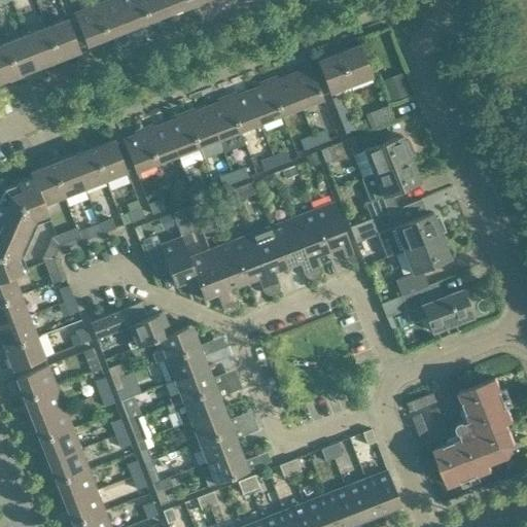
[(129,29),(116,0),(107,0),(95,5),(108,40),(113,38),(112,35),(129,29)]
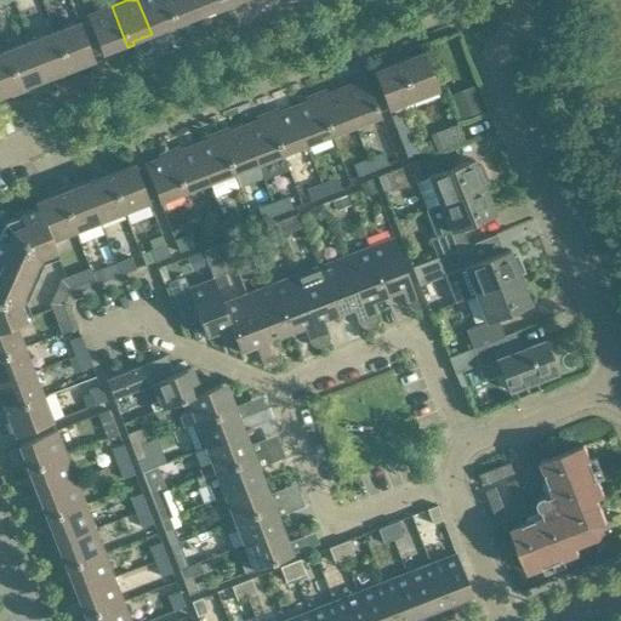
[(177,28),(165,0),(137,0),(152,34),(170,27),(171,30),(177,28)]
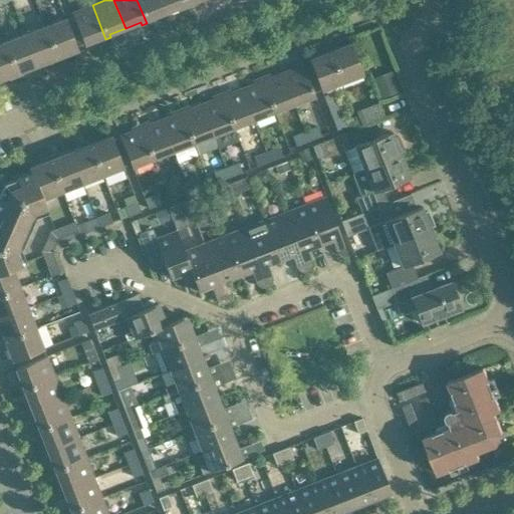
[(166,12),(161,0),(137,0),(147,23),(151,21),(150,19),(166,12)]
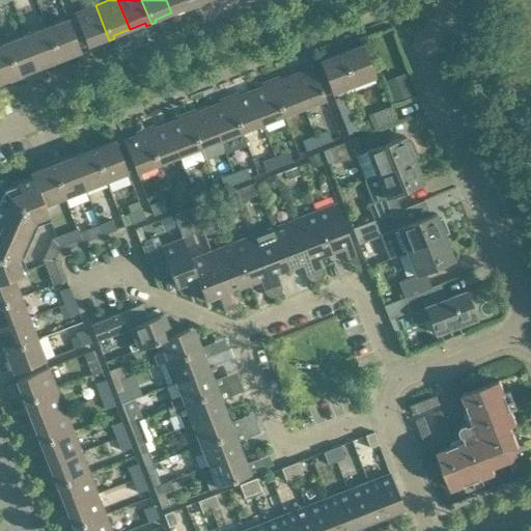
[(193,7),(190,0),(166,0),(171,12),(187,6),(188,9),(193,7)]
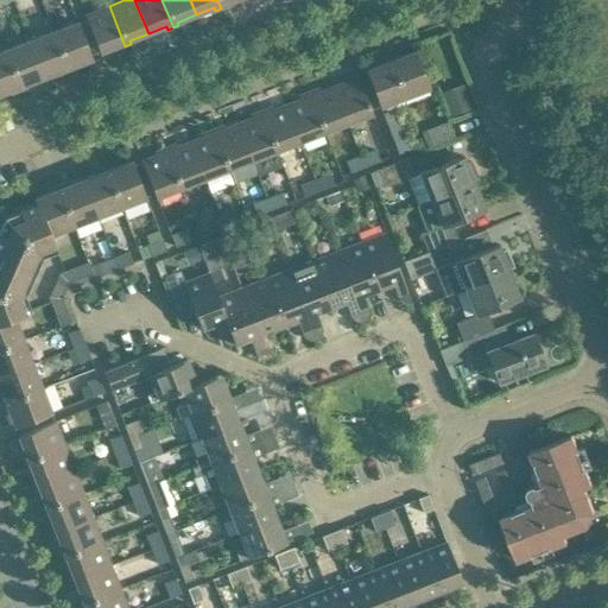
[(125,46),(109,6),(84,16),(100,52),(119,45),(120,48),(125,46)]
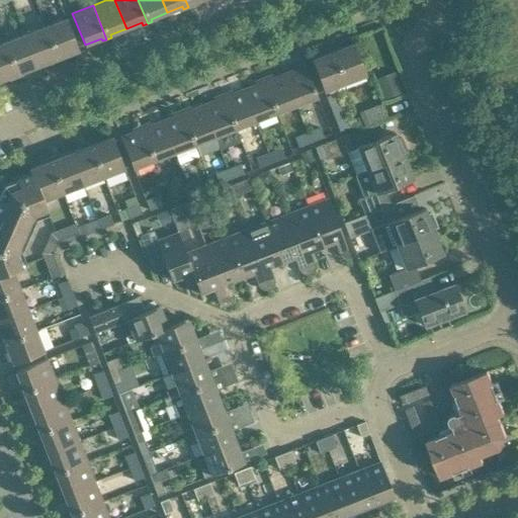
[(66,18),(45,26),(59,61),(63,59),(62,57),(78,50),(66,18)]
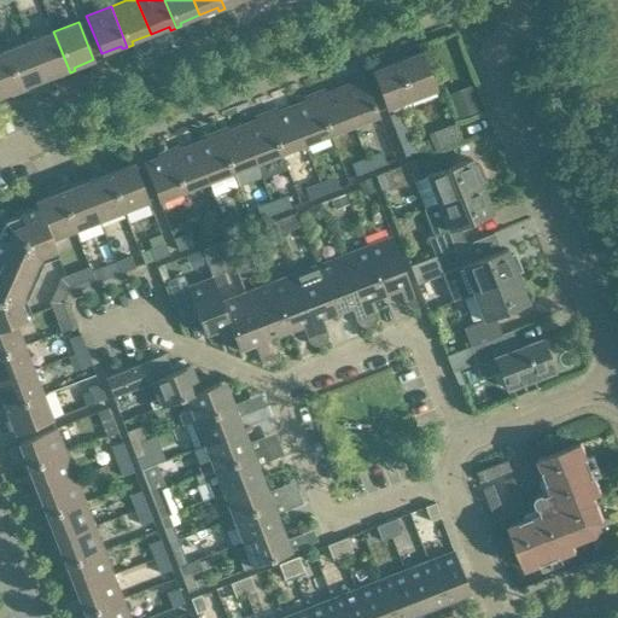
[(70,73),(53,31),(29,41),(44,79),(63,71),(64,75),(70,73)]
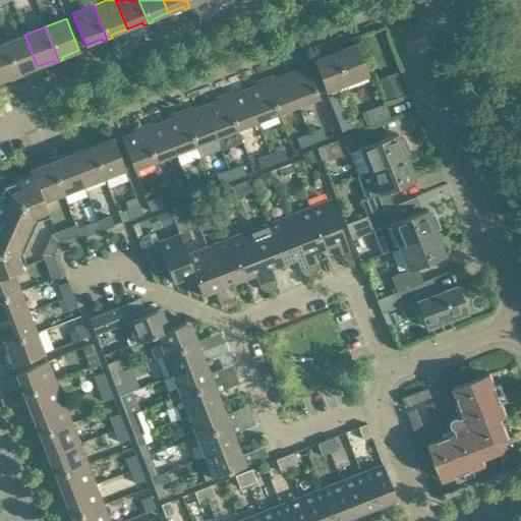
[(37,66),(24,35),(21,36),(18,29),(1,35),(4,43),(17,77),(22,75),(21,72),(37,66)]
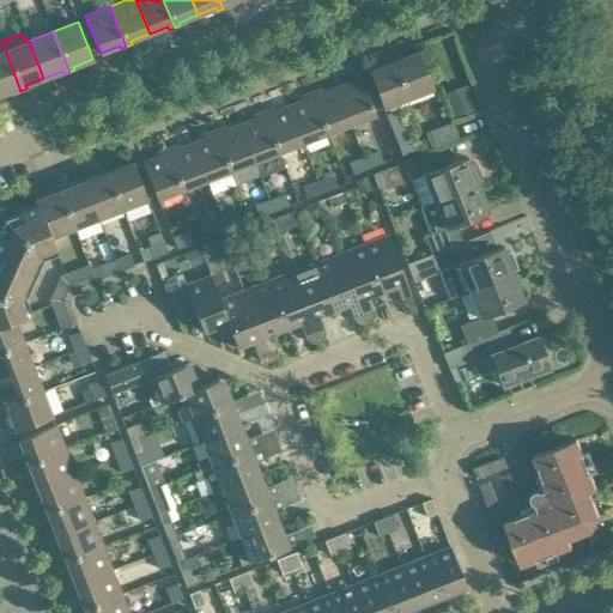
[(20,91),(5,50),(0,52),(0,95),(14,90),(16,92),(20,91)]
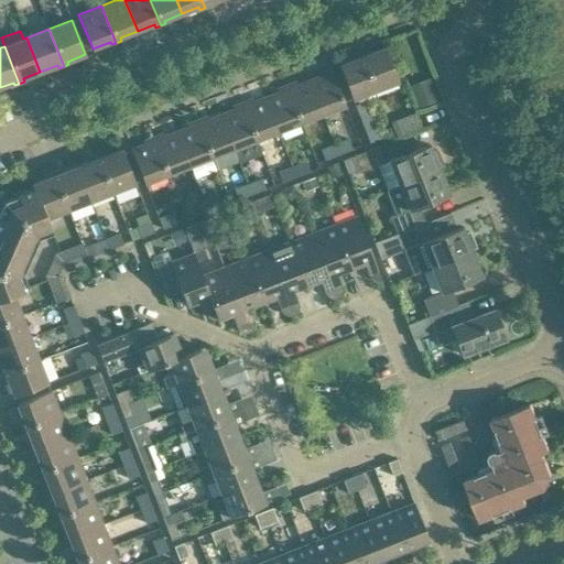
[(398,82),(384,46),(371,52),(370,47),(337,61),(353,99),(398,82)]
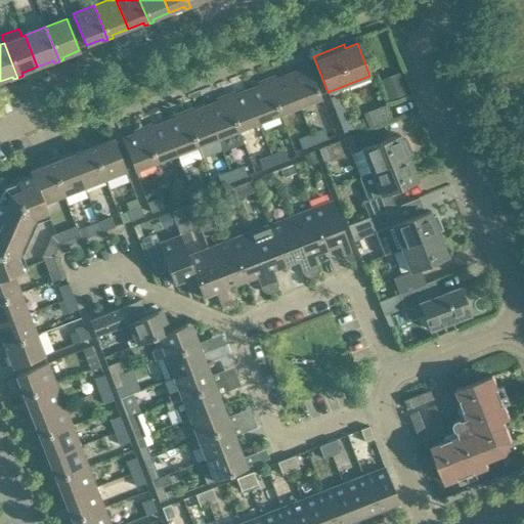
[(303,68),(287,74),(300,106),(320,97),(307,62),(302,64),(303,68)]
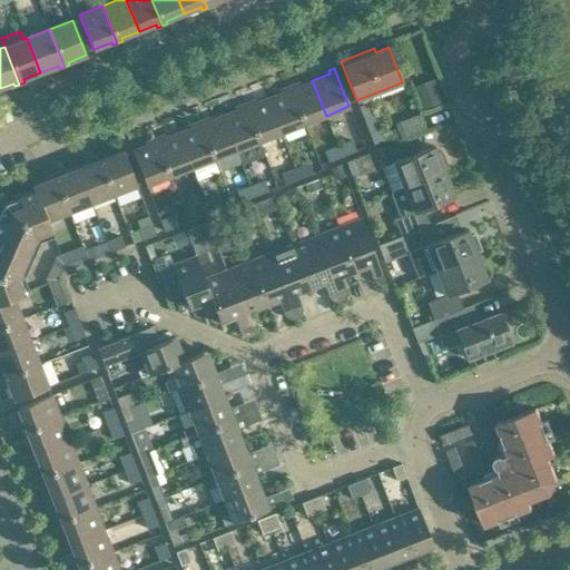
[(326,116),(312,80),(295,87),(294,85),(290,86),(304,124),(326,116)]
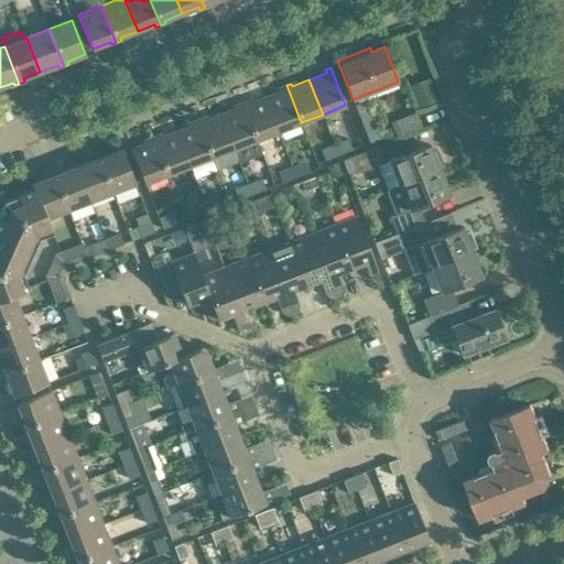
[(447,106),(440,80),(416,88),(425,112),(447,106)]
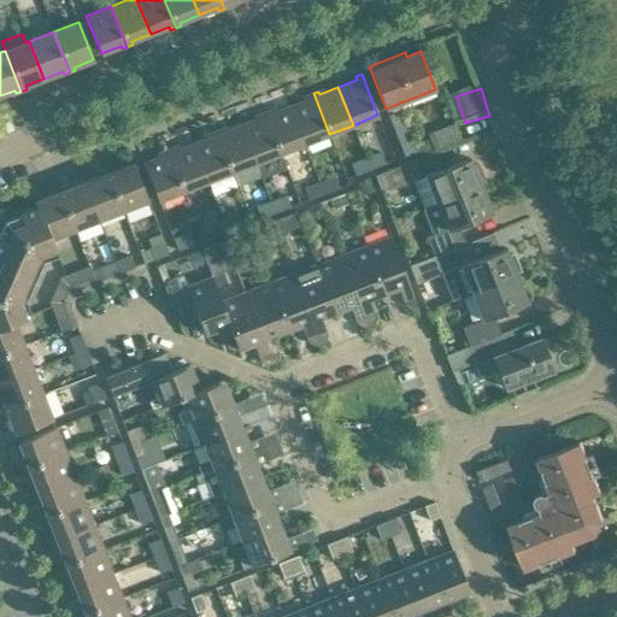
[(329,134),(313,93),(307,95),(309,99),(289,106),(304,144),(329,134)]
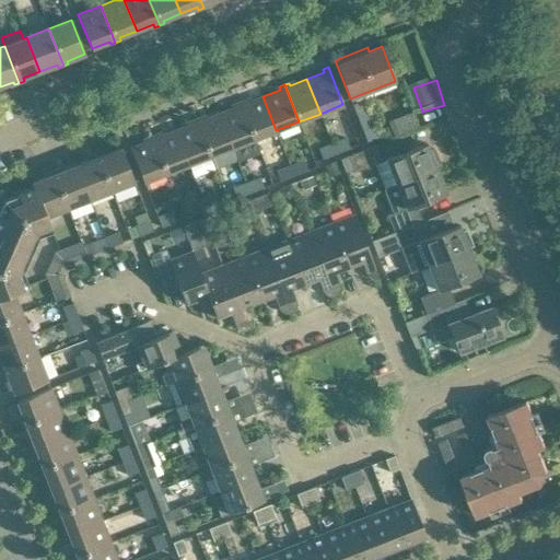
[(276,130),(263,96),(246,103),(244,100),(240,102),(254,139),(276,130)]
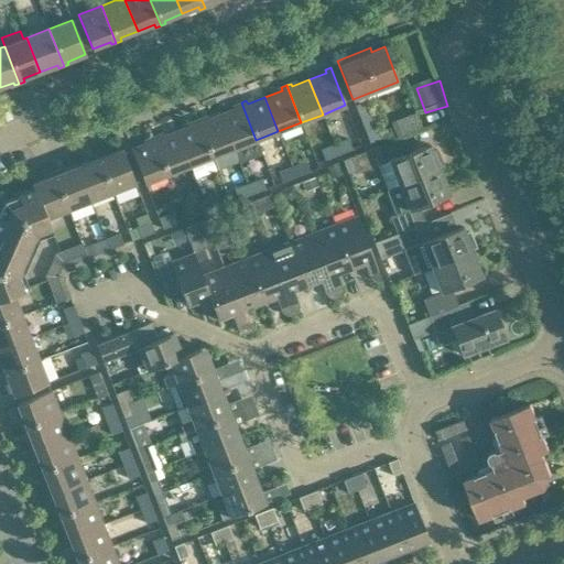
[(256,140),(241,102),(237,105),(238,107),(220,114),(234,149),(256,140)]
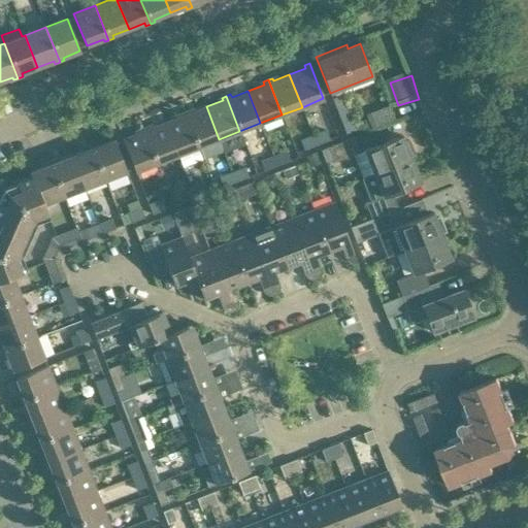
[(350,117),(344,104),(335,107),(340,121),(350,117)]
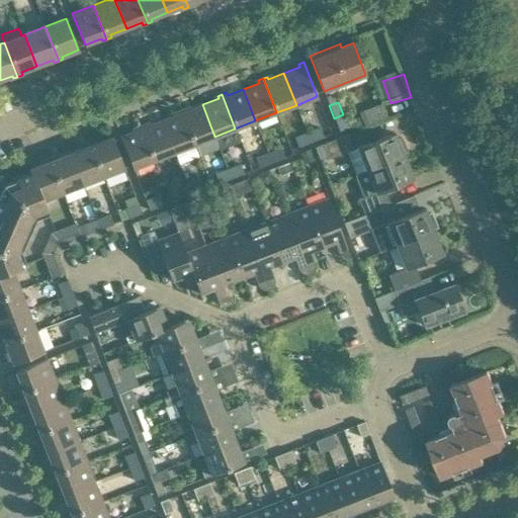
[(214,137),(202,104),(186,111),(185,108),(181,110),(194,145),(214,137)]
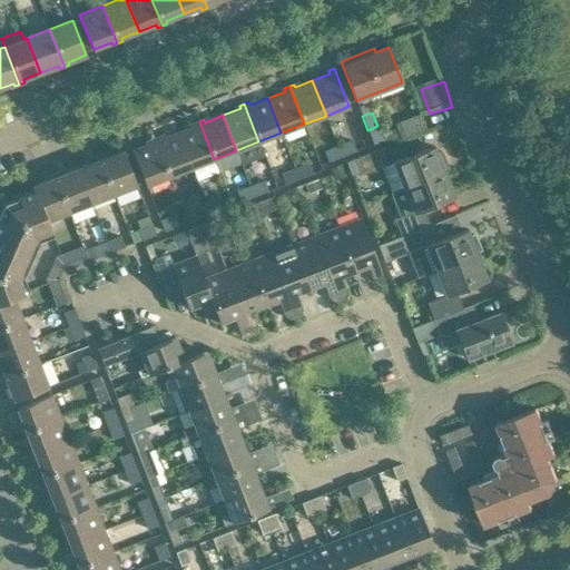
[(214,159),(199,121),(194,123),(195,126),(178,133),(192,167),(212,159),(214,159)]
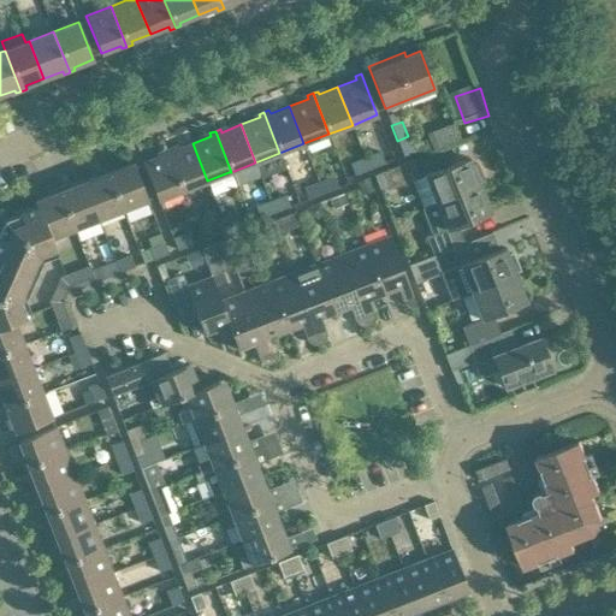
[(414,152),(408,136),(397,141),(403,155),(414,152)]
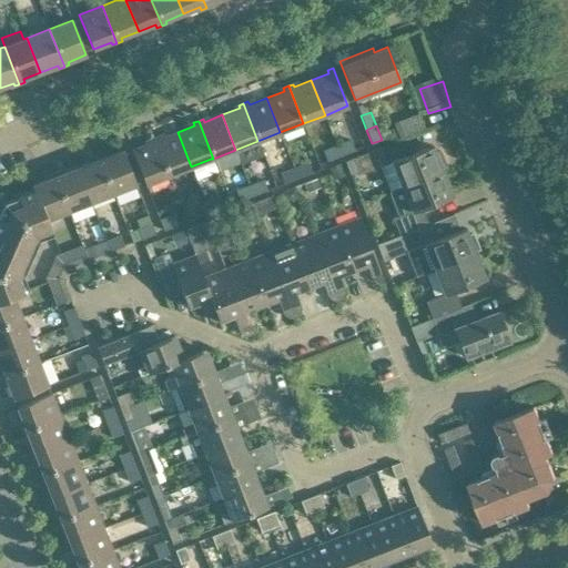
[(191,166),(178,132),(160,139),(159,137),(154,138),(169,175),(191,166)]
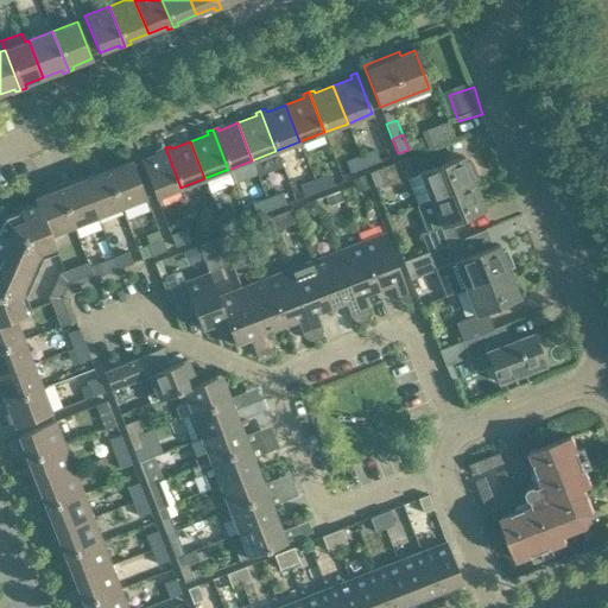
[(181,188),(165,147),(159,150),(160,153),(141,160),(156,197),(181,188)]
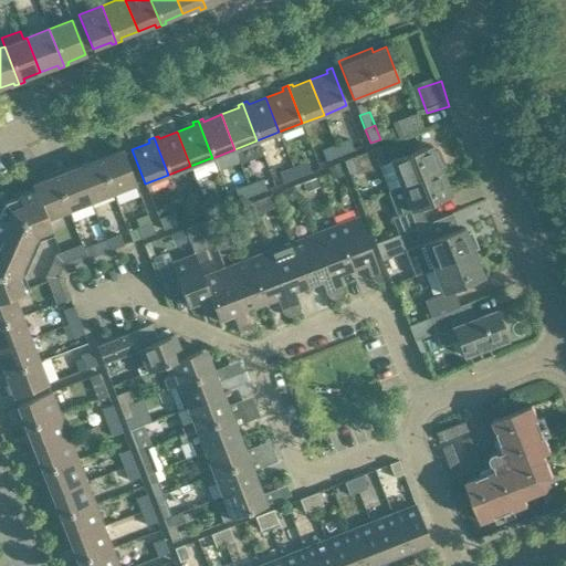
[(349,139),(335,145),(339,155),(353,149),(349,139)]
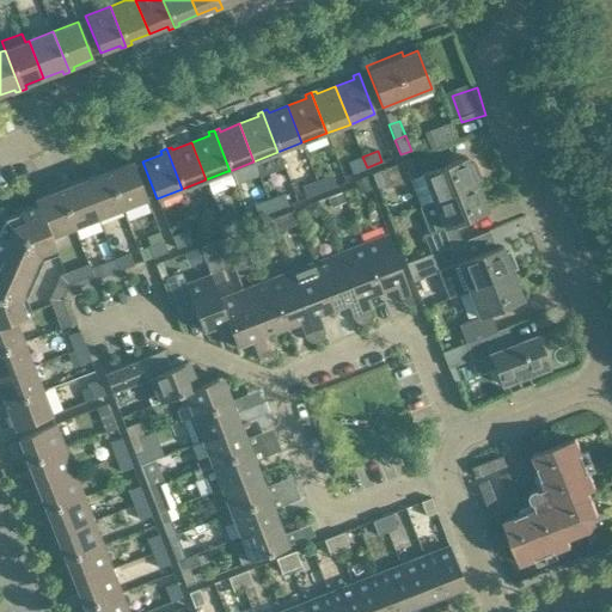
[(367,167),(362,157),(348,163),(353,173),(367,167)]
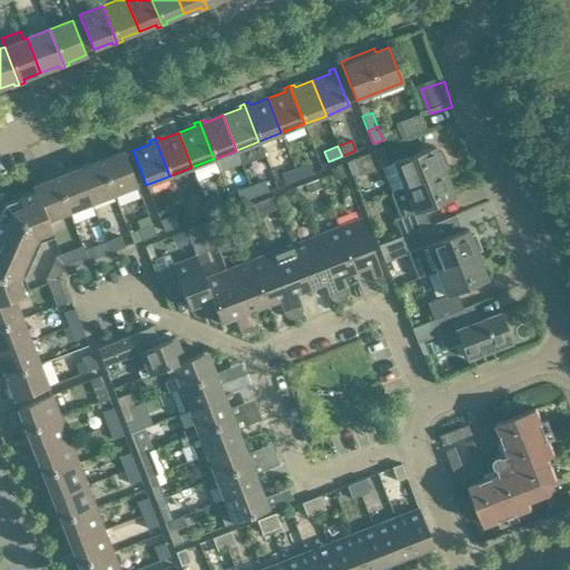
[(443,169),(448,167),(442,151),(436,154),(434,146),(394,161),(403,187),(444,172),(443,169)]
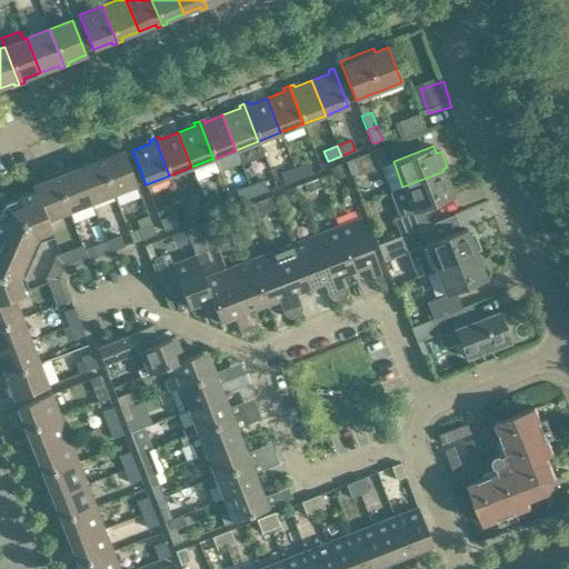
[(389,163),(382,147),(353,158),(360,175),(389,163)]
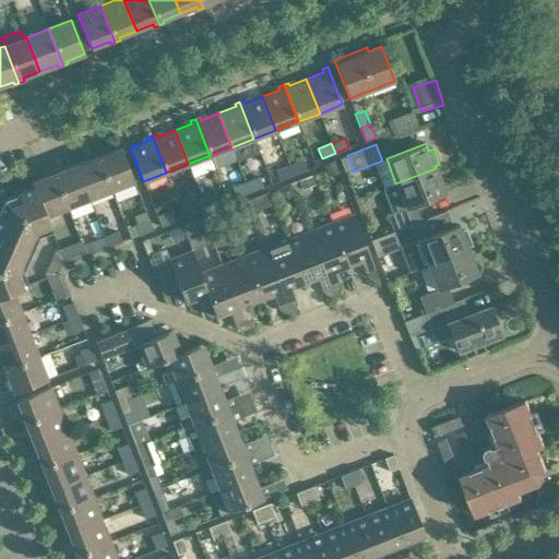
[(102,152),(97,154),(111,191),(134,181),(120,147),(103,155),(102,152)]
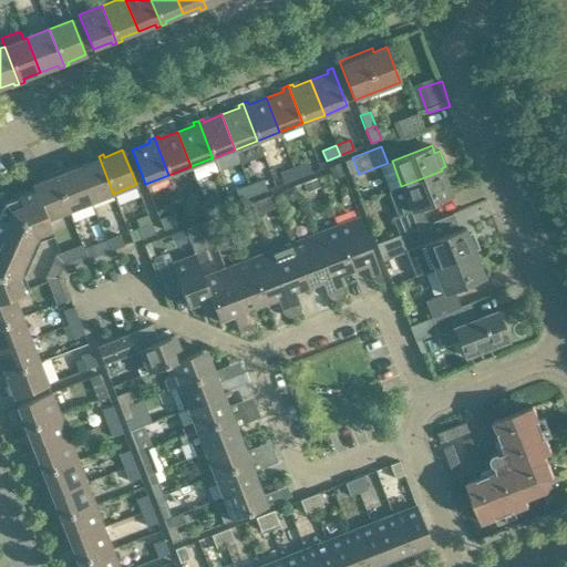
[(113,194),(99,156),(93,157),(94,161),(76,167),(91,203),(113,194)]
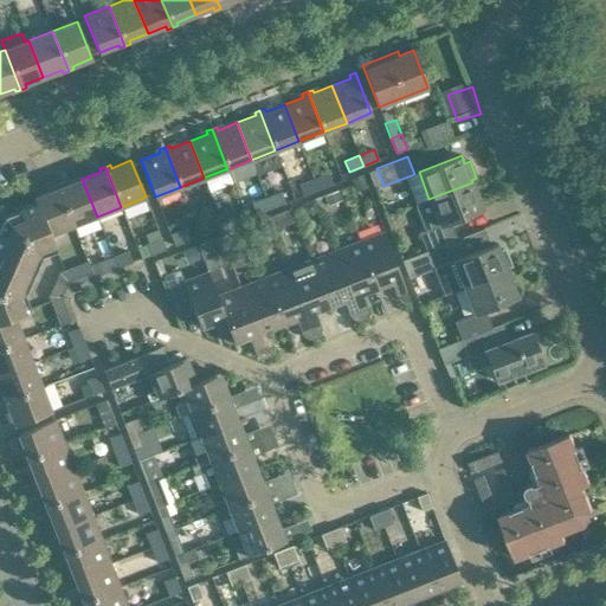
[(328,173),(314,179),(318,189),(333,184),(328,173)]
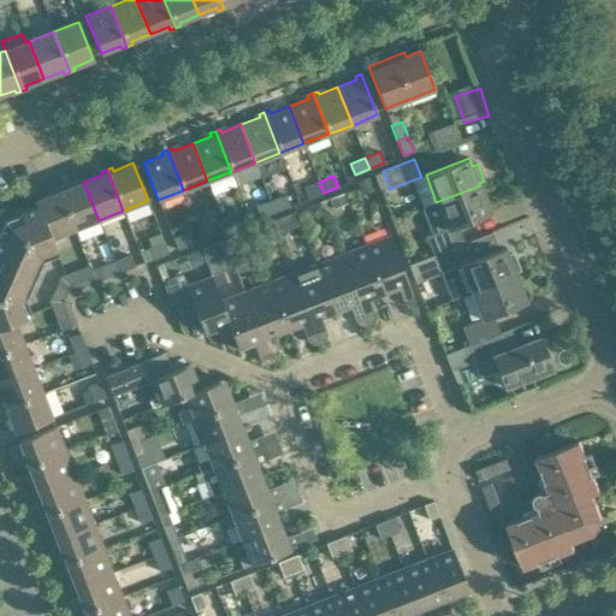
[(99,220),(83,182),(65,189),(64,187),(58,188),(75,229),(99,220)]
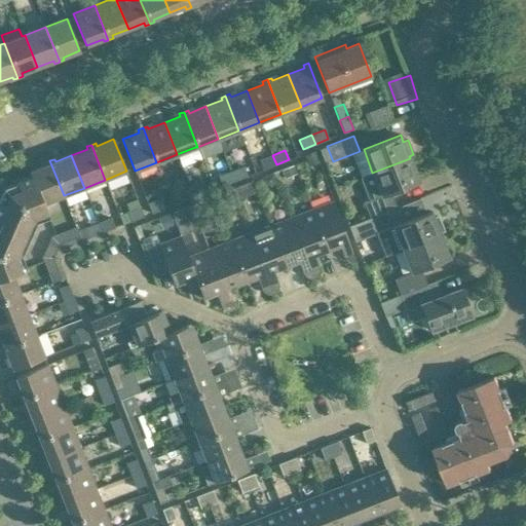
[(276,164),(272,155),(259,160),(263,170),(276,164)]
